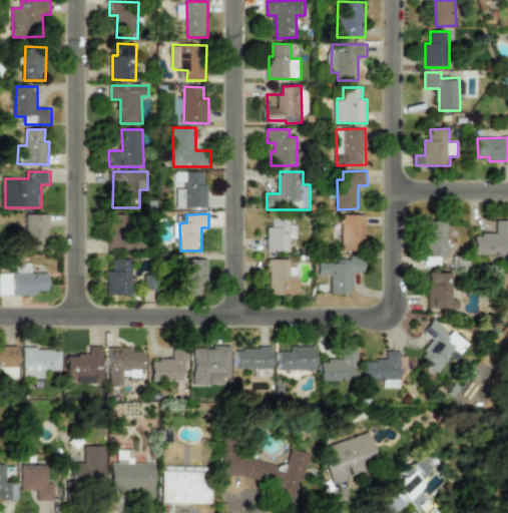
[(50,214),(27,214),(28,250),(46,249),(46,239),(50,238),(50,214)]
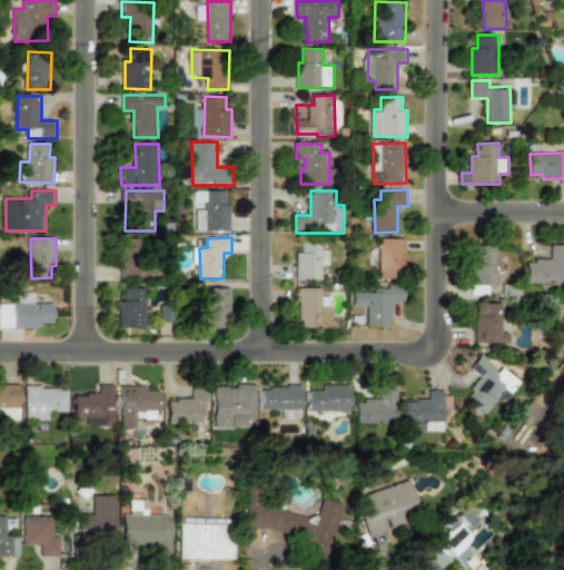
[(151,276),(150,238),(122,238),(124,277),(151,276)]
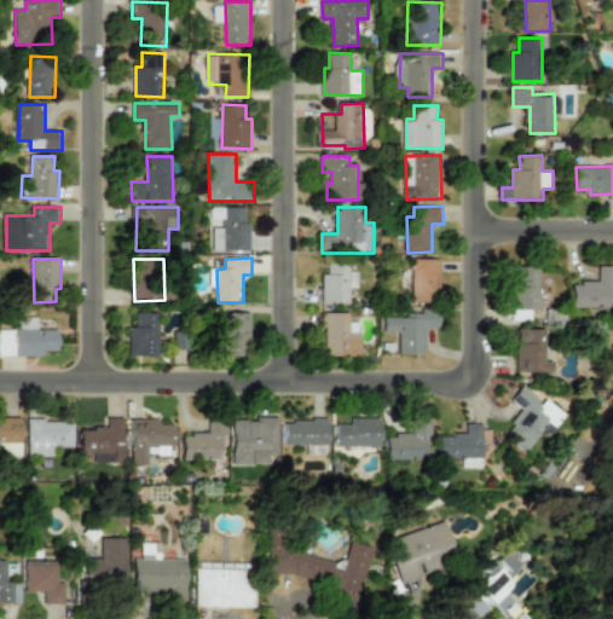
[(414,302),(441,302),(441,259),(414,259),(414,302)]
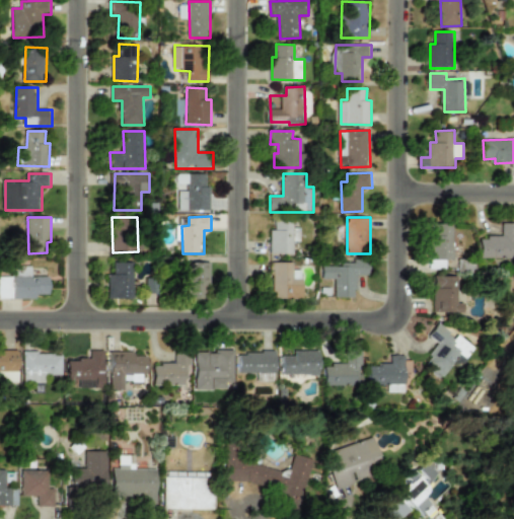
[(272,253),(294,253),(293,242),(302,242),(302,228),(294,228),(294,219),(276,219),(276,230),(272,230),(272,253)]
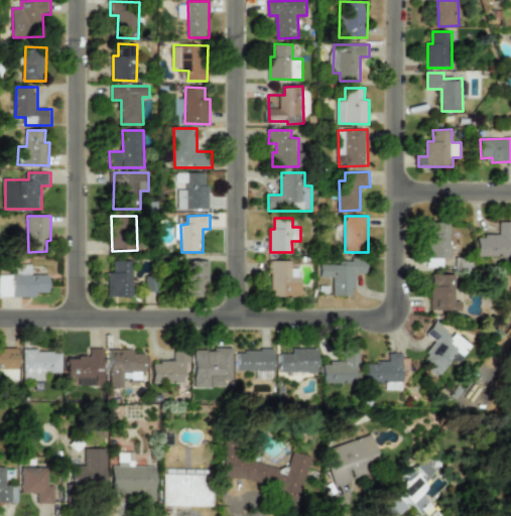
[(479,256),(510,257),(510,221),(500,222),(500,236),(479,236),(479,256)]
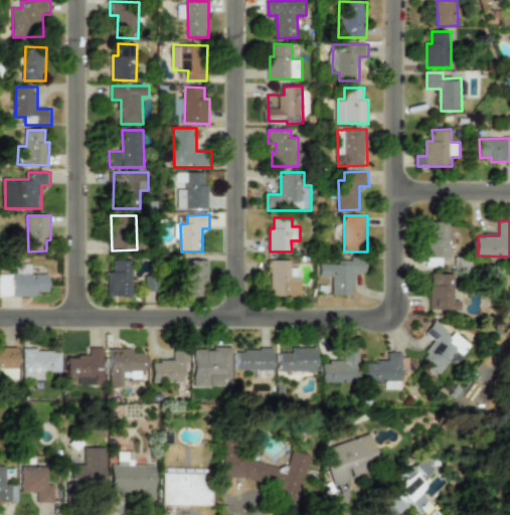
[(444,268),(444,258),(450,259),(452,222),(432,222),(432,233),(428,233),(427,267),(444,268)]
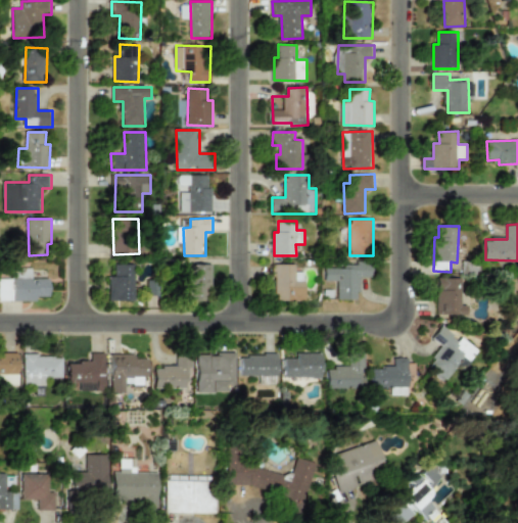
[(111,300),(135,301),(135,265),(115,264),(115,276),(111,276),(111,300)]
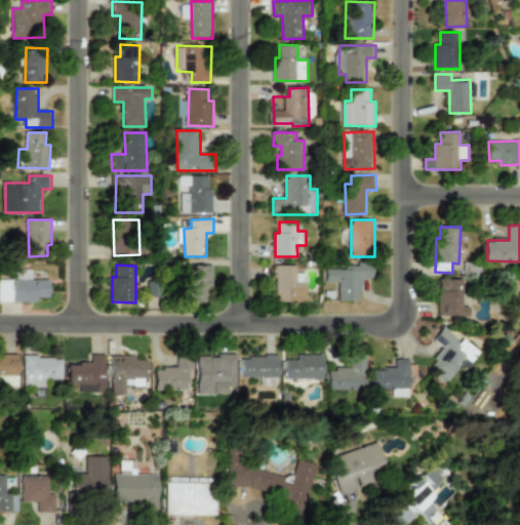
[(213,266),(191,265),(190,301),(212,303),(213,266)]
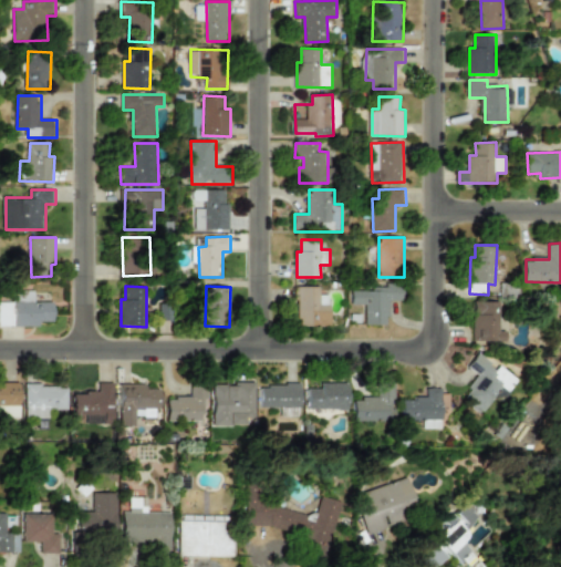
[(321,287),(299,287),(298,327),(331,327),(331,296),(321,295),(321,287)]
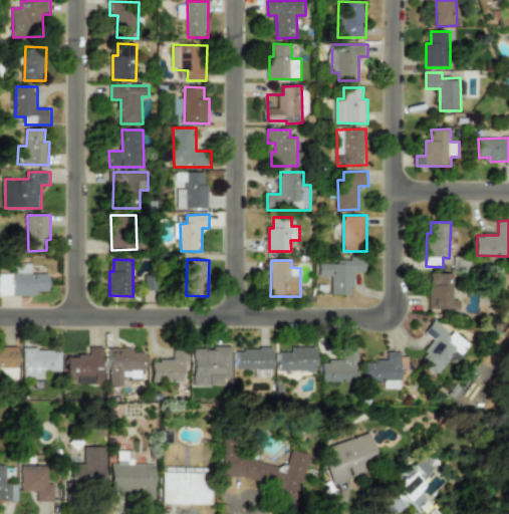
[(320,260),(320,276),(333,276),(332,294),(354,294),(354,273),(366,273),(366,261),(320,260)]
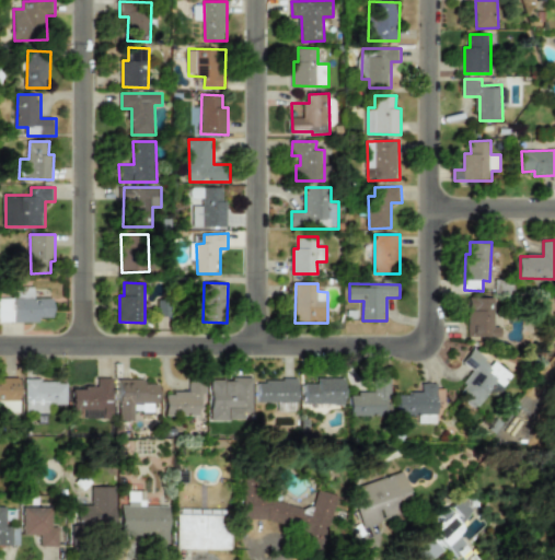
[(54,298),(36,299),(36,287),(14,288),(15,299),(0,299),(1,323),(41,322),(41,317),(55,317),(54,298)]
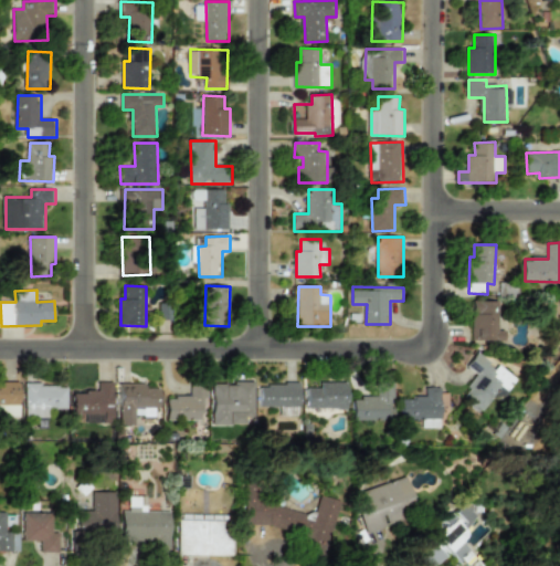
[(500,301),(475,301),(474,341),(506,341),(506,331),(499,331),(500,301)]
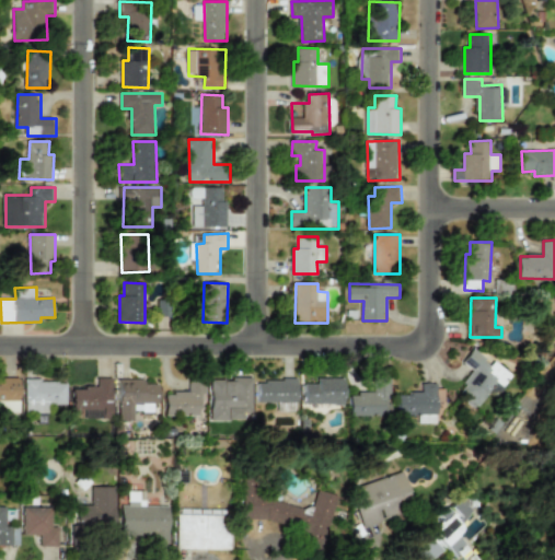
[(460,392),(480,407),(490,393),(497,397),(513,375),(496,361),(494,363),(475,349),(464,362),(476,371),(460,392)]
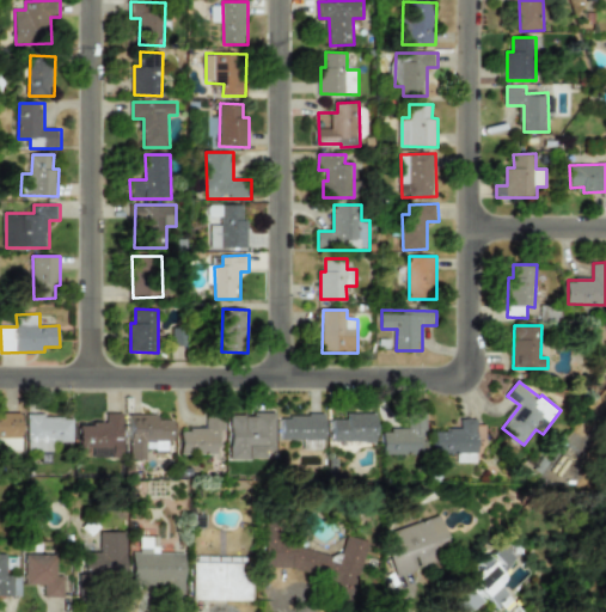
[(23,414),(0,412),(0,438),(23,439),(23,414)]
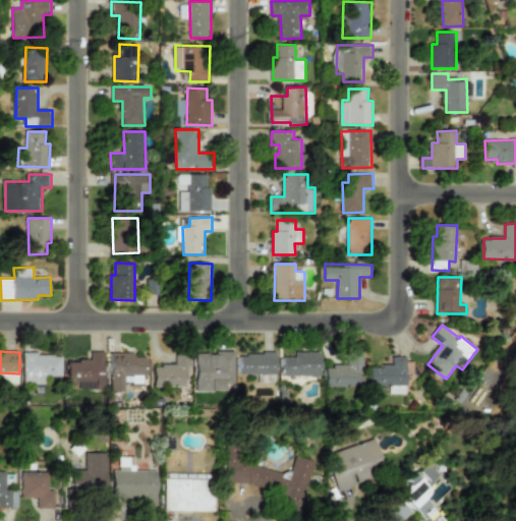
[(106,352),(92,351),(92,361),(69,361),(68,382),(80,383),(80,390),(105,390),(106,352)]
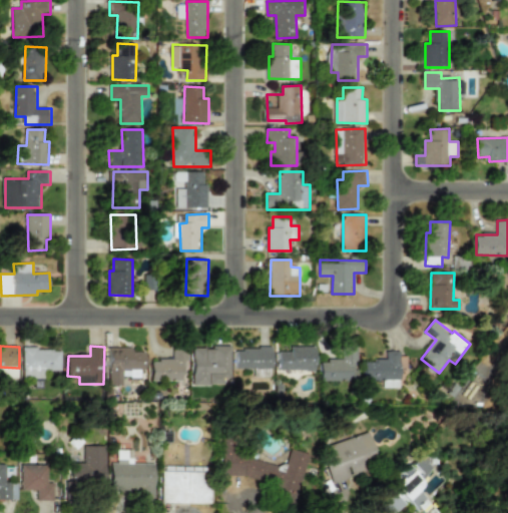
[(280,370),(316,371),(317,347),(292,346),(292,352),(281,352),(280,370)]
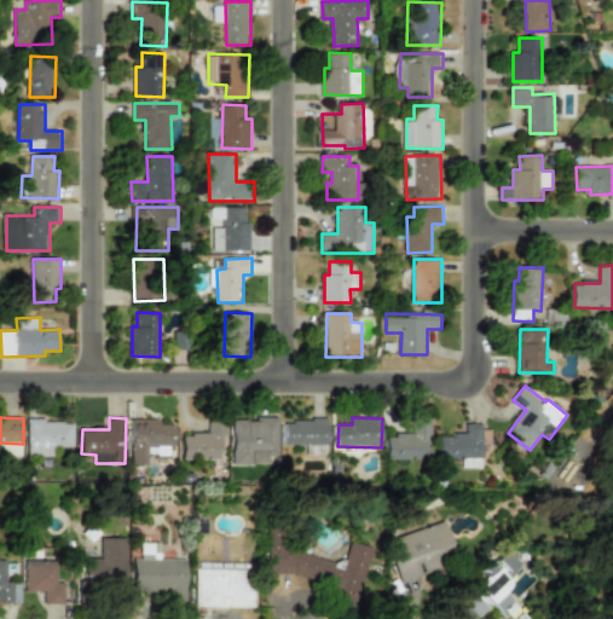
[(174,424),(161,424),(161,420),(133,418),(132,464),(150,464),(150,455),(174,456),(174,424)]
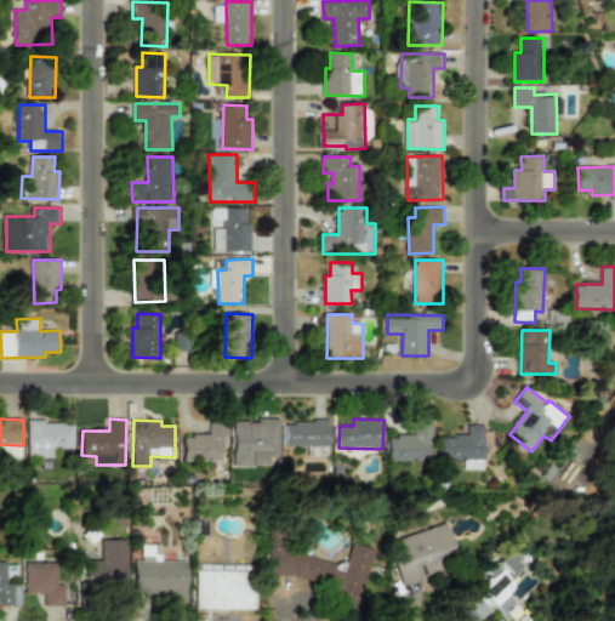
[(282,420),(235,420),(235,466),(282,466),(282,420)]
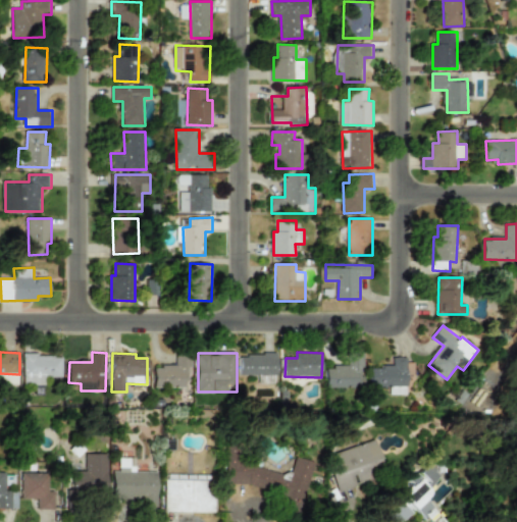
[(328,366),(327,387),(365,388),(366,353),(350,353),(350,367),(328,366)]
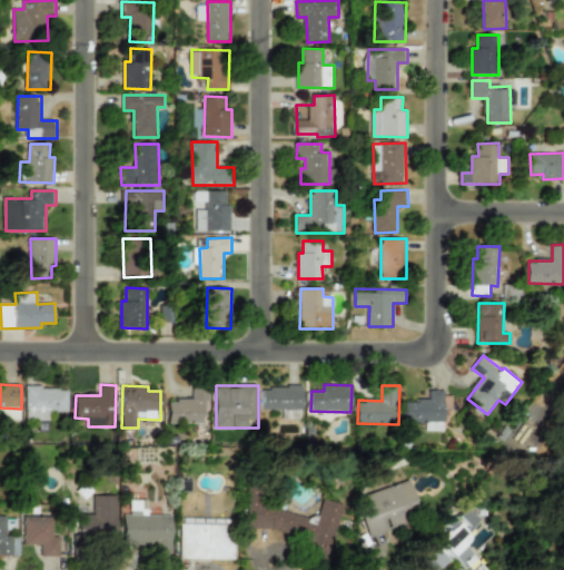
[(169,400),(169,423),(208,423),(207,386),(194,386),(194,400),(169,400)]
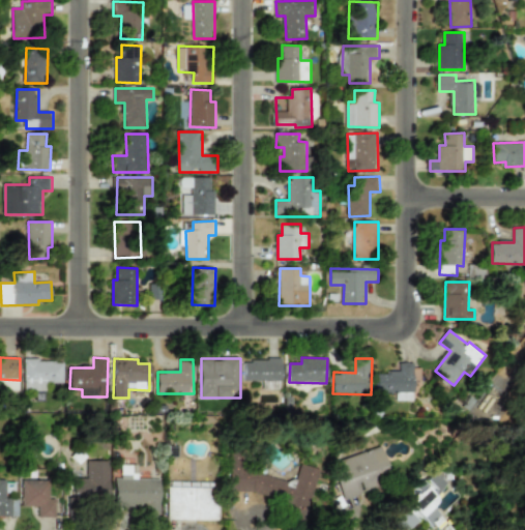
[(283,359),(245,359),(245,381),(283,381),(283,359)]
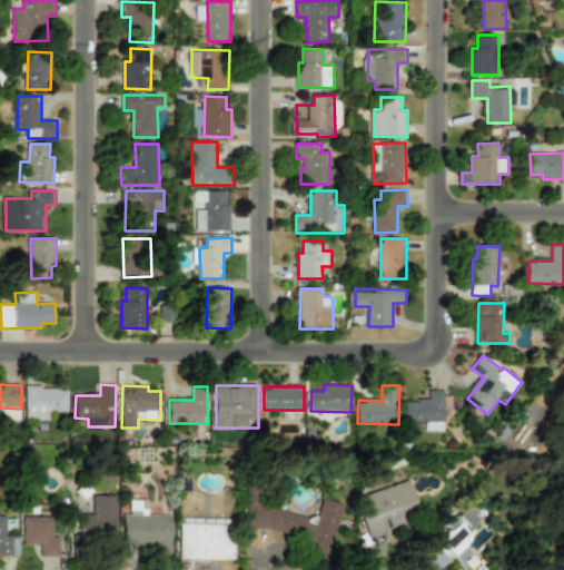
[(69,387),(27,387),(27,420),(50,420),(50,412),(69,412),(69,387)]
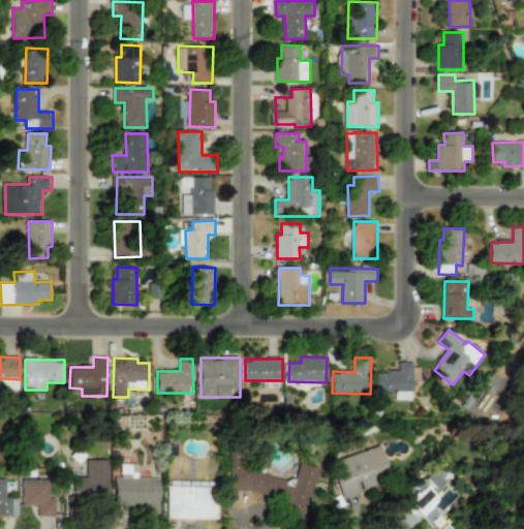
[(413,400),(413,379),(421,379),(421,364),(400,364),(400,372),(377,372),(377,392),(396,392),(396,400),(413,400)]
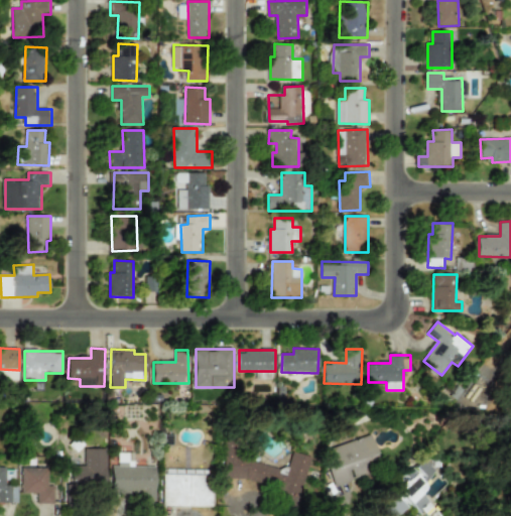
[(332,468),(337,485),(377,473),(375,465),(382,463),(374,435),(331,447),(337,466),(332,468)]
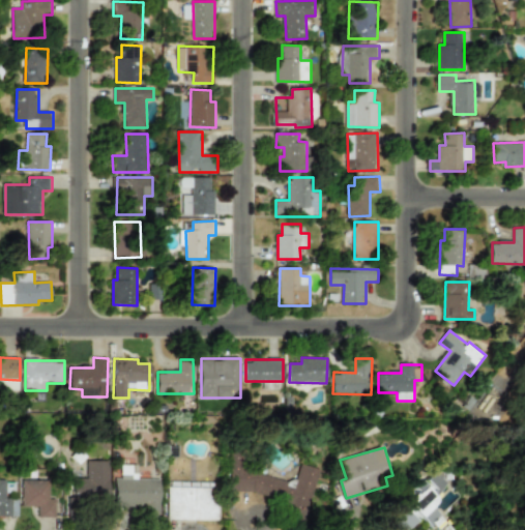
[(75,478),(76,500),(111,499),(110,461),(88,461),(89,478),(75,478)]
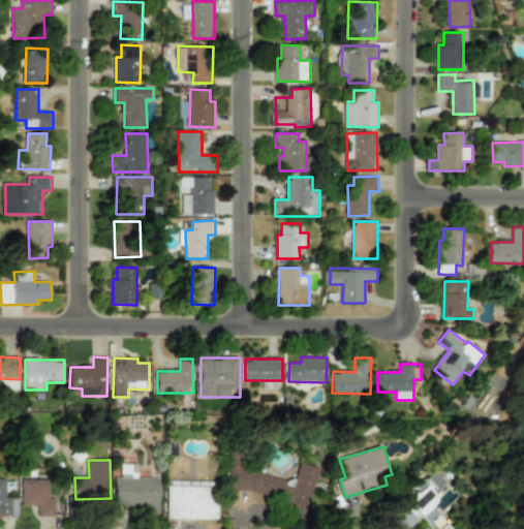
[(116,506),(148,507),(148,517),(161,517),(162,478),(139,477),(139,464),(122,464),(122,477),(117,477),(116,506)]
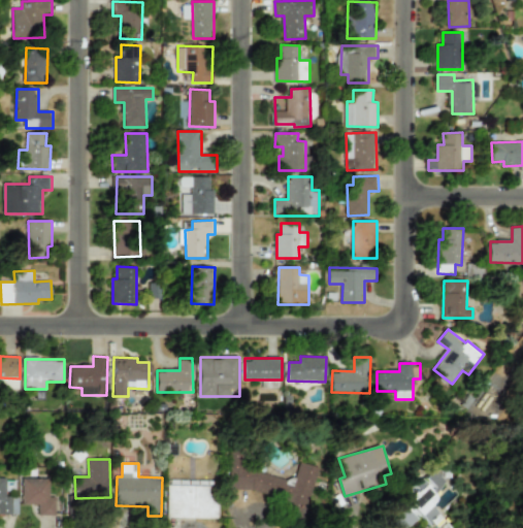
[(407,527),(424,514),(436,527),(445,527),(449,524),(429,502),(451,483),(439,469),(390,514),(402,527),(407,527)]
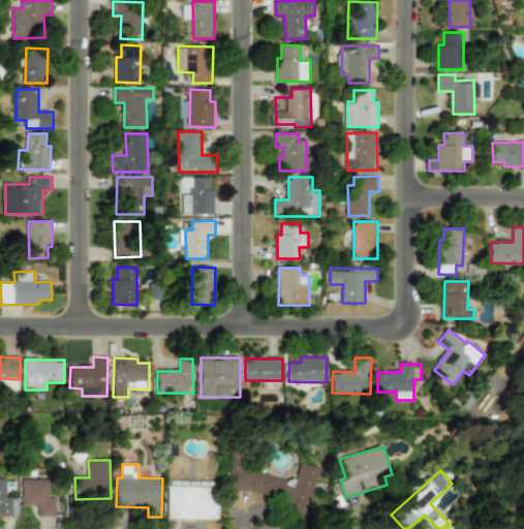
[(57,516),(57,498),(52,498),(52,479),(25,479),(24,505),(40,505),(40,516),(57,516)]
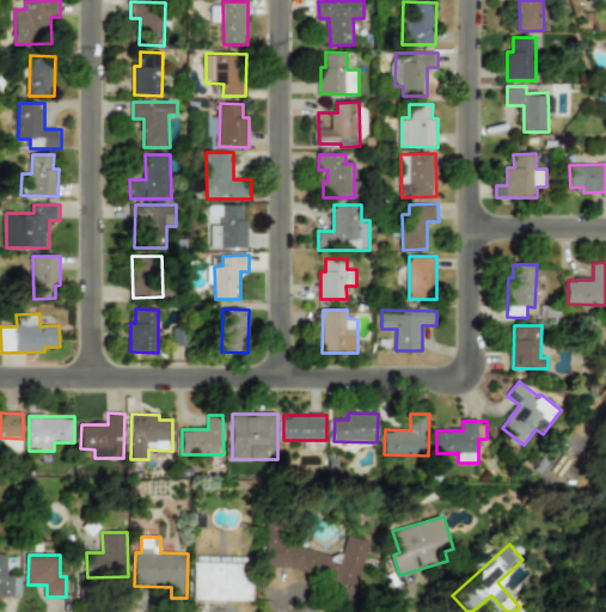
[(196,601),(253,600),(253,562),(196,563),(196,601)]
